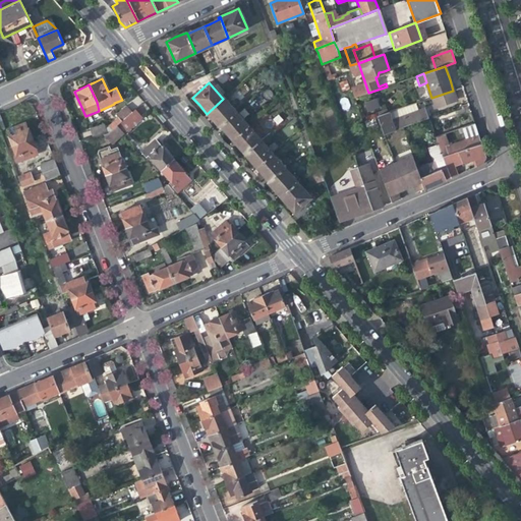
[(456,101),(453,91),(431,98),(435,108),(456,101)]
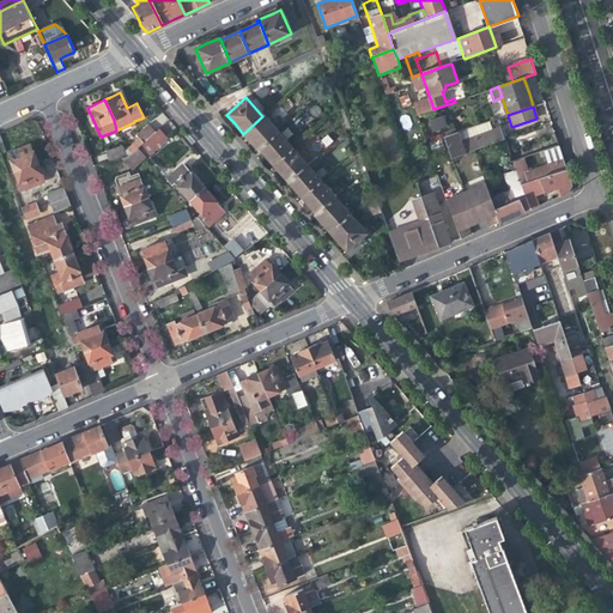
[(248,140),(256,149),(275,132),(262,116),(243,134),(248,140)]
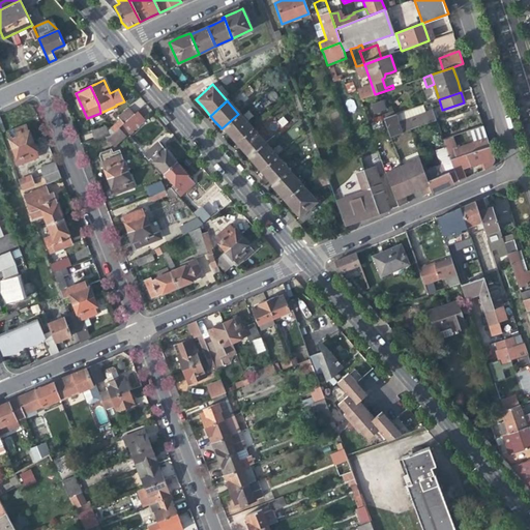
[(371,102),(372,113),(386,111),(385,100),(371,102)]
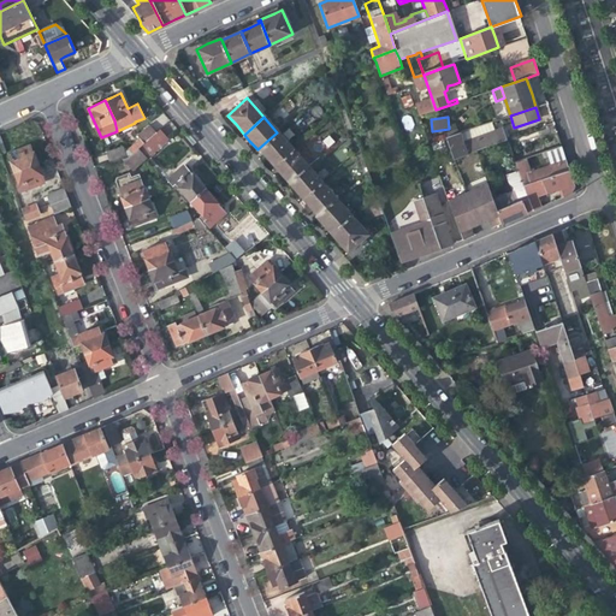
[(137,135),(141,140),(143,143),(155,132),(149,124),(137,135)]
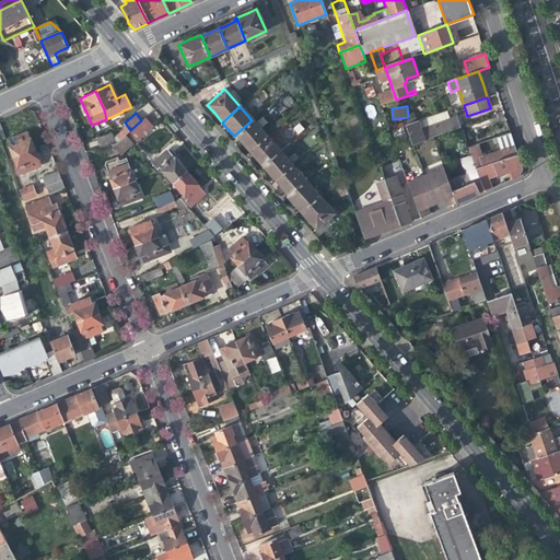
[(130,130),(125,135),(133,144),(142,138),(153,127),(146,117),(141,120),(130,130)]
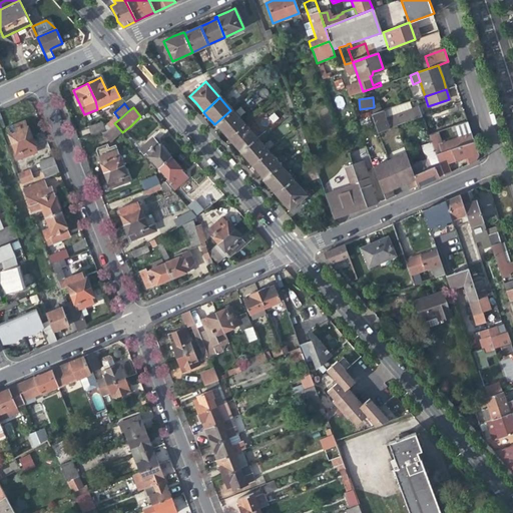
[(381,111),(372,114),(378,131),(414,119),(412,113),(411,109),(384,119),(381,111)]
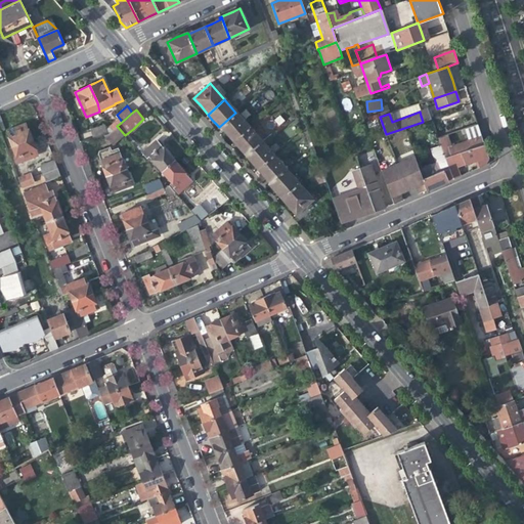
[(225,133),(233,142),(250,128),(235,113),(219,127),(221,130),(222,129),(225,133)]
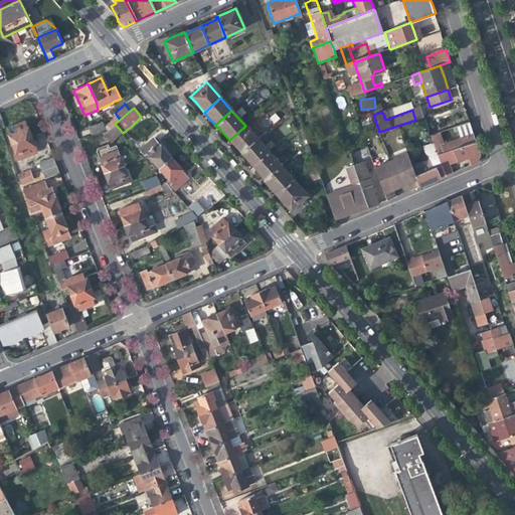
[(120,120),(118,117),(108,125),(111,128),(115,124),(120,120)]
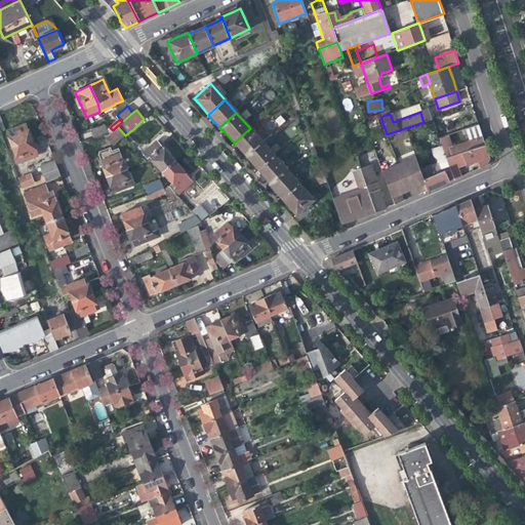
[(431,169),(421,173),(428,191),(440,186),(454,179),(446,158),(439,137),(438,132),(437,129),(433,119),(429,120),(435,138),(437,138),(439,147),(433,149),(441,172),(433,175),(431,169)]
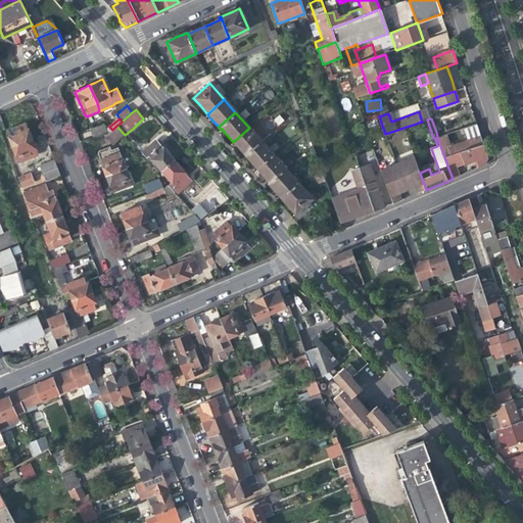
[(7,131),(13,146),(32,139),(30,132),(27,124),(7,131)]
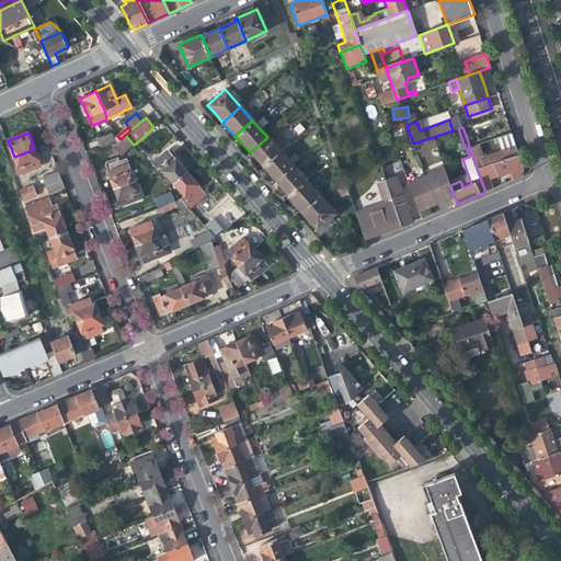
[(497,137),(502,150),(515,145),(512,133),(497,137)]
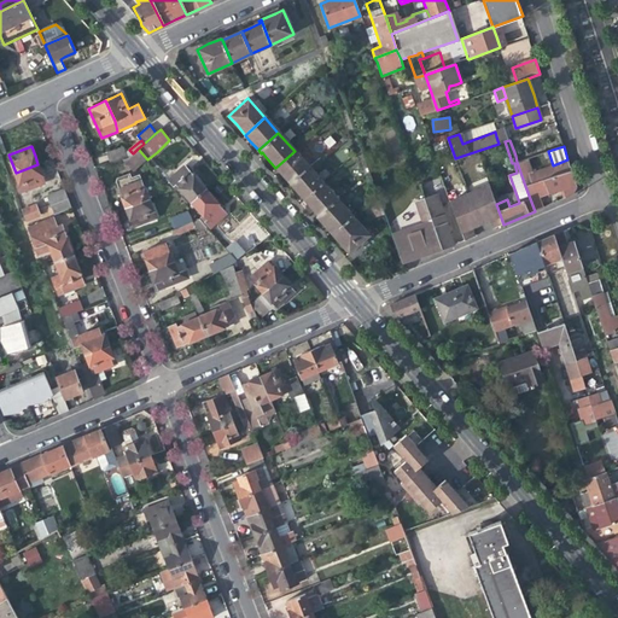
[(110,163),(122,159),(127,158),(123,147),(106,151),(110,163)]
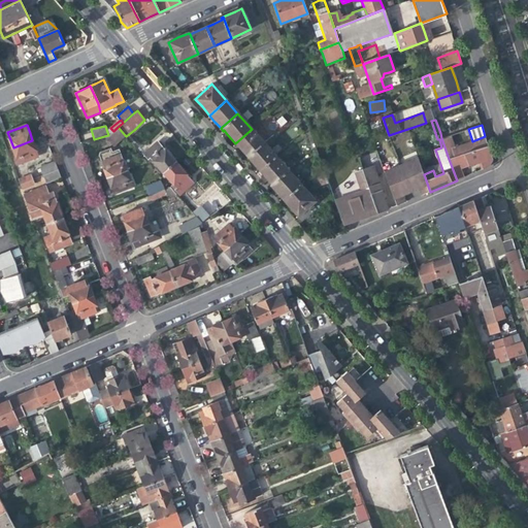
[(127,137),(126,136),(118,127),(113,131),(108,135),(104,136),(116,149),(127,137)]
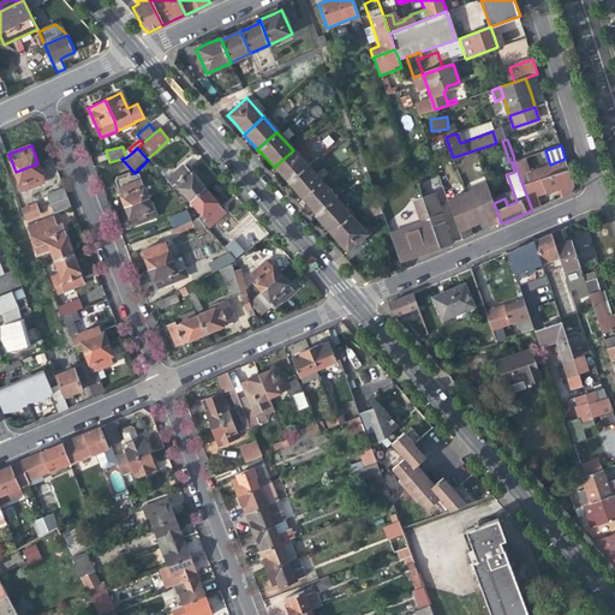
[(280,174),(288,183),(306,166),(293,150),(274,167),(280,174)]
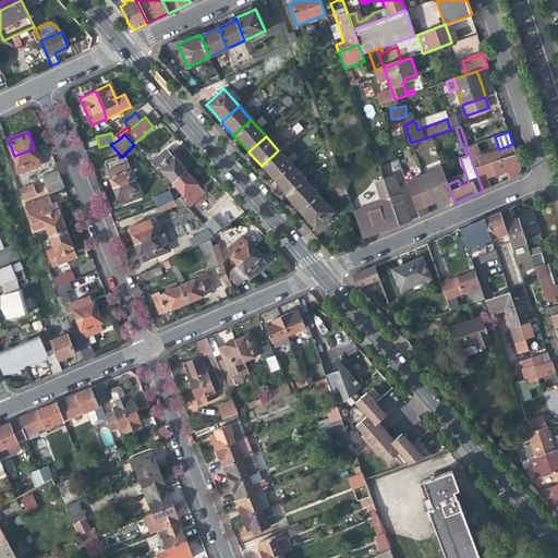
[(480,156),(475,143),(466,146),(474,168),(516,154),(512,144),(499,149),(488,153),(480,156)]
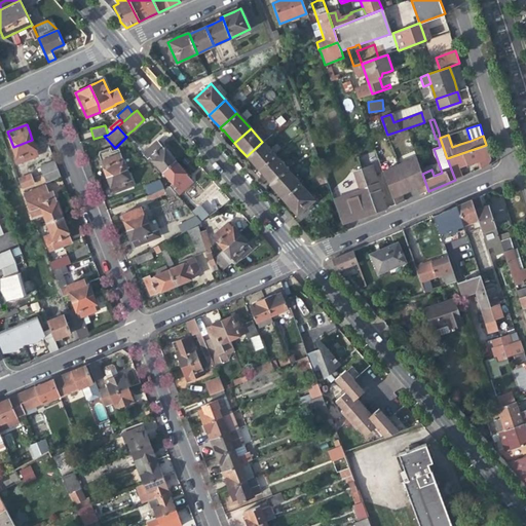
[(35,148),(32,140),(13,147),(20,162),(38,155),(35,148)]
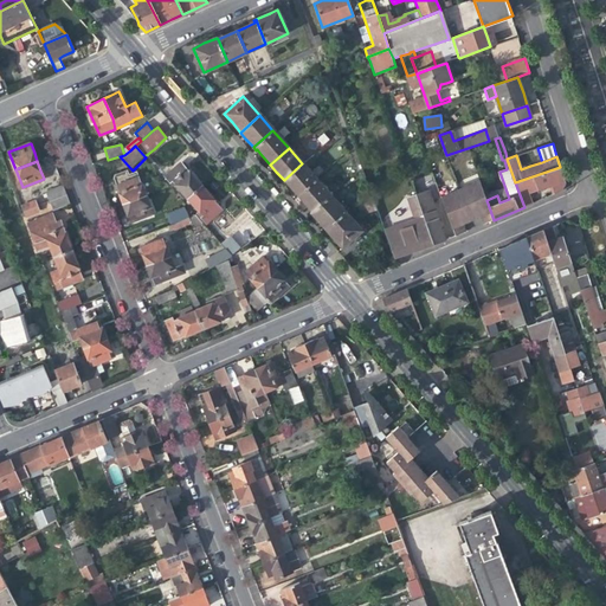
[(175,184),(187,198),(202,185),(193,174),(181,161),(165,176),(173,185),(175,184)]
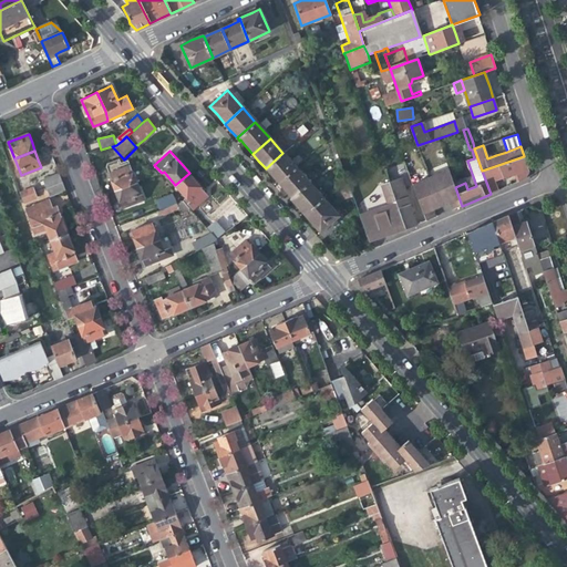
[(270,174),(279,183),(296,168),(282,153),(266,168),(270,174)]
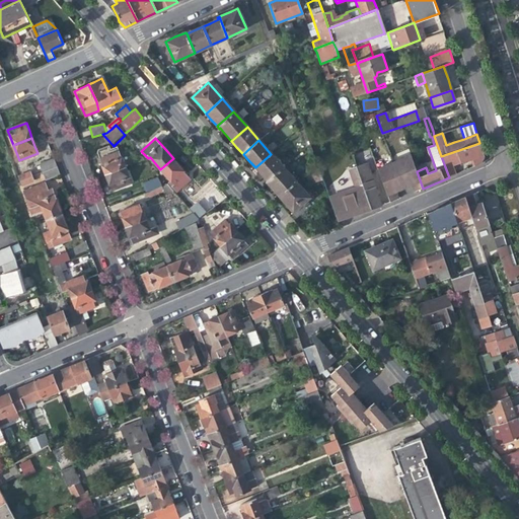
[(472,158),(474,166),(480,164),(485,158),(479,143),(441,156),(449,177),(455,174),(452,165),(458,163),(464,161),(472,158)]
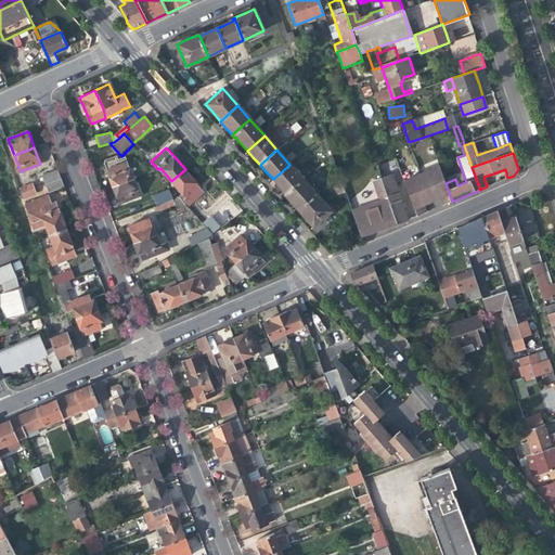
[(107,171),(113,186),(133,178),(125,156),(118,158),(115,155),(105,159),(104,164),(107,171)]
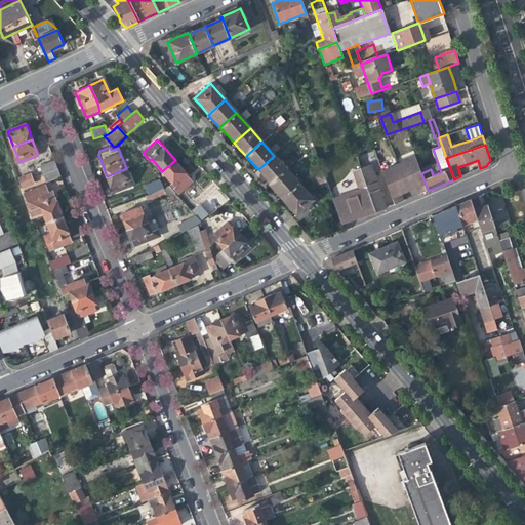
[(269,185),(271,186),(286,170),(274,156),(258,169),(264,175),(270,184),(269,185)]
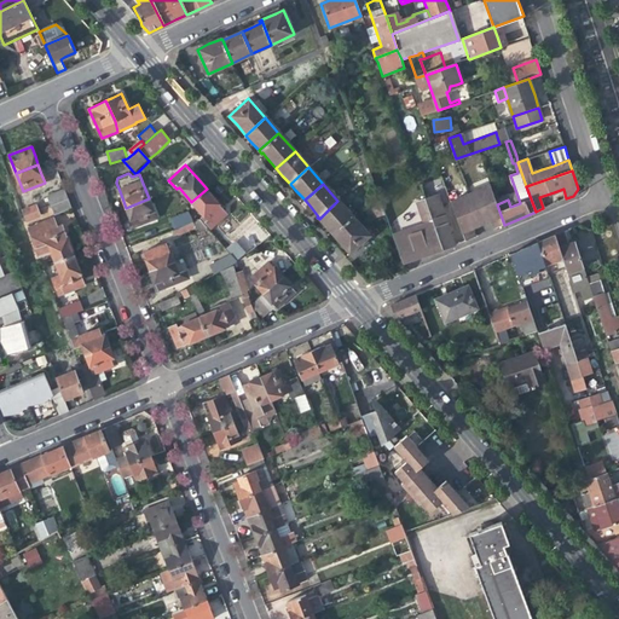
[(418,258),(443,250),(434,227),(424,200),(424,198),(415,202),(423,225),(397,235),(377,185),(375,186),(403,264),(418,258)]
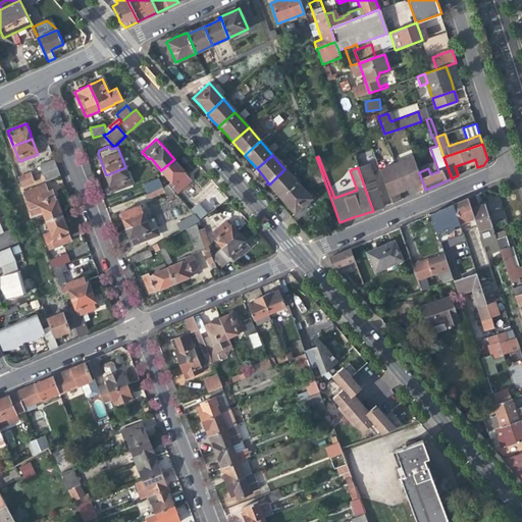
[(390,204),(401,200),(399,195),(397,192),(406,188),(412,185),(413,189),(416,194),(425,190),(419,172),(414,156),(379,170),(390,204)]
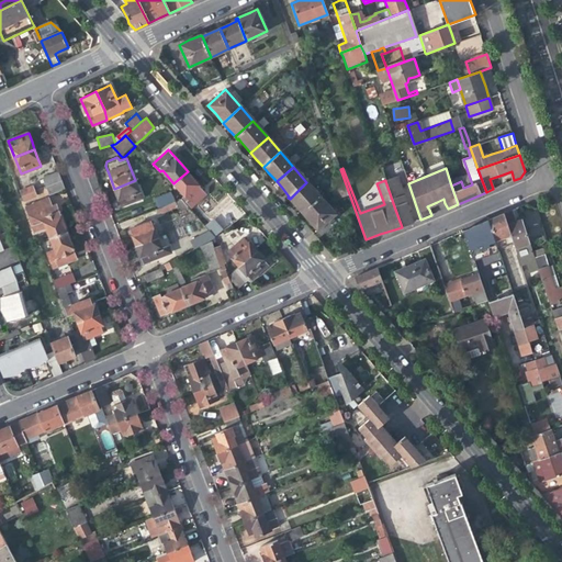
[(42,178),(45,187),(60,180),(57,171),(42,178)]
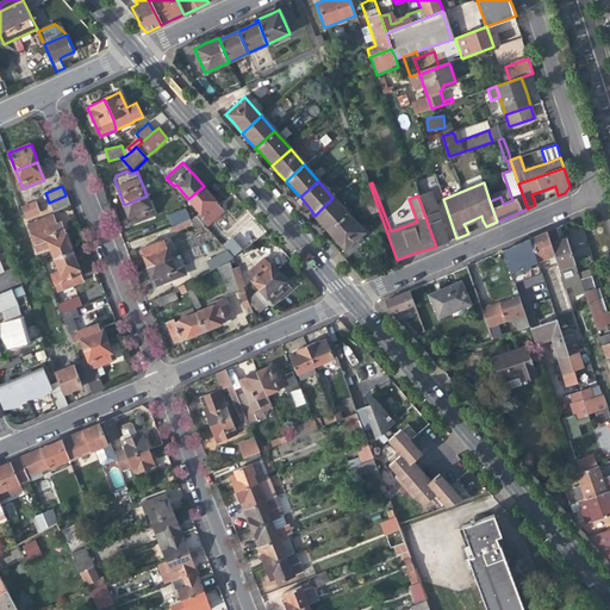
[(212,197),(204,186),(188,199),(205,216),(201,218),(206,224),(224,210),(212,197)]
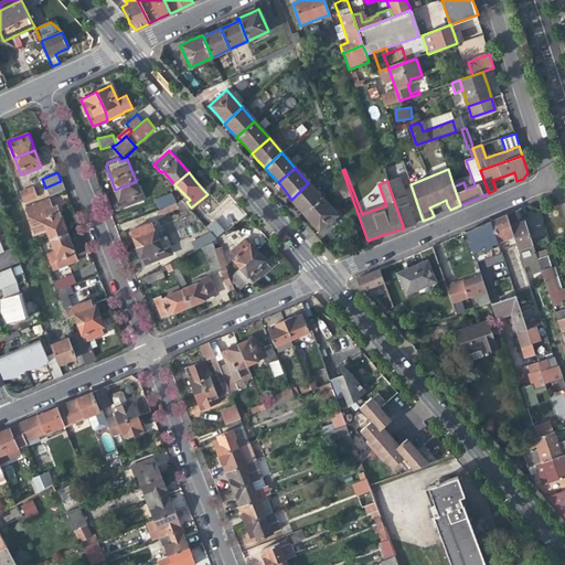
[(398,178),(387,182),(396,208),(407,203),(398,178)]
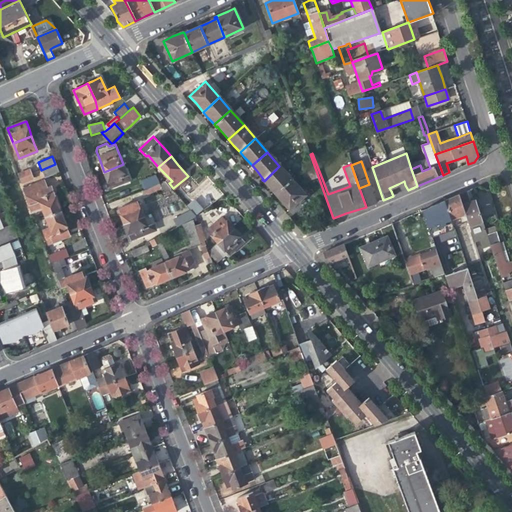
[(45,178),(58,172),(55,164),(41,170),(45,178)]
